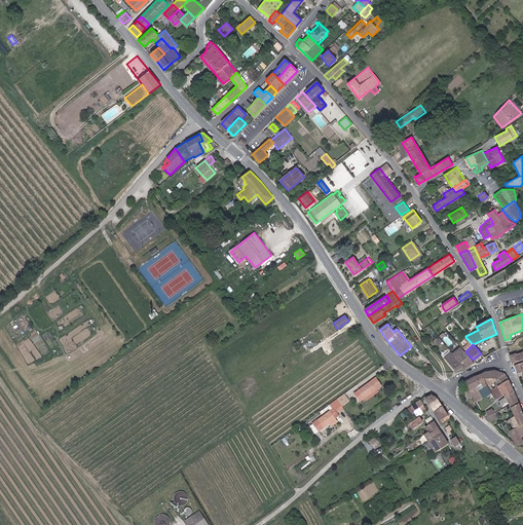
[(452,353),(463,367),(464,368),(473,362),(459,346),(452,353)]
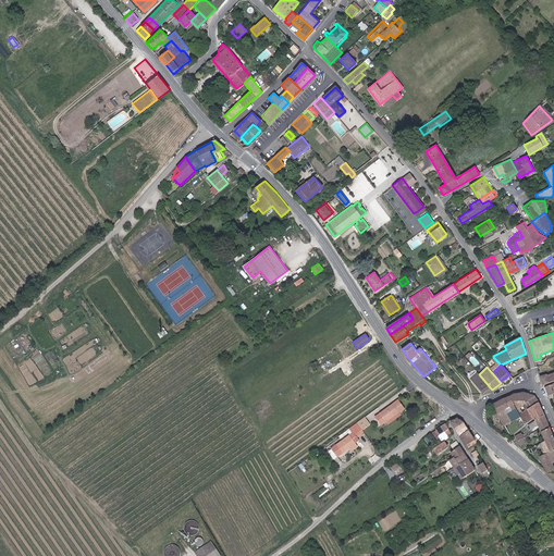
[(469,379),(482,393),(491,388),(479,374),(477,372),(469,379)]
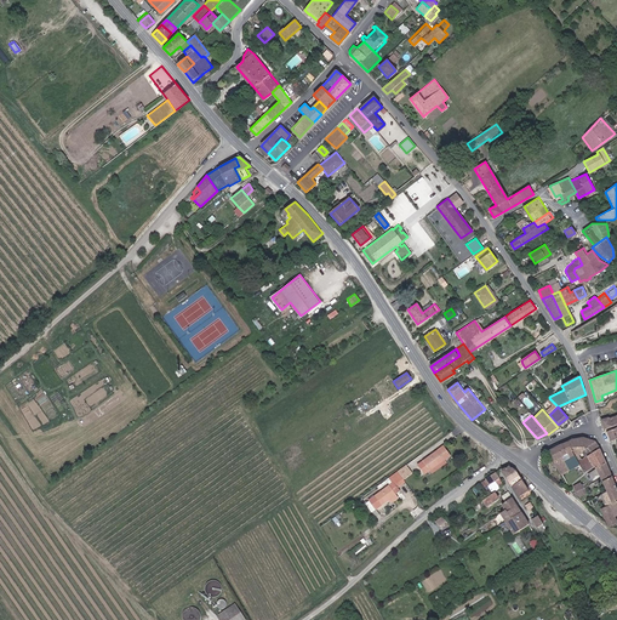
[(601,419),(605,428),(616,424),(616,415),(610,419),(609,416),(601,419)]
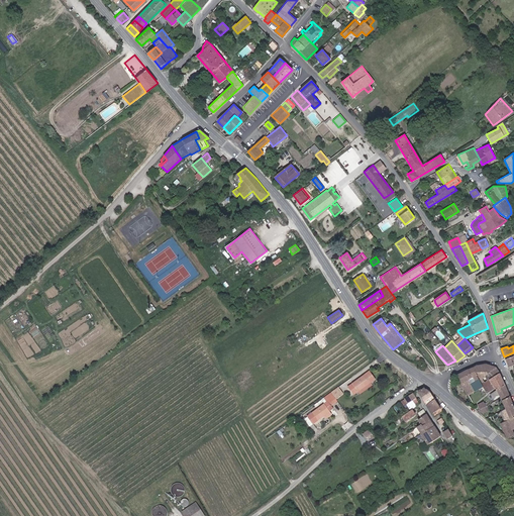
[(513,354),(504,358),(508,367),(513,364),(513,354)]
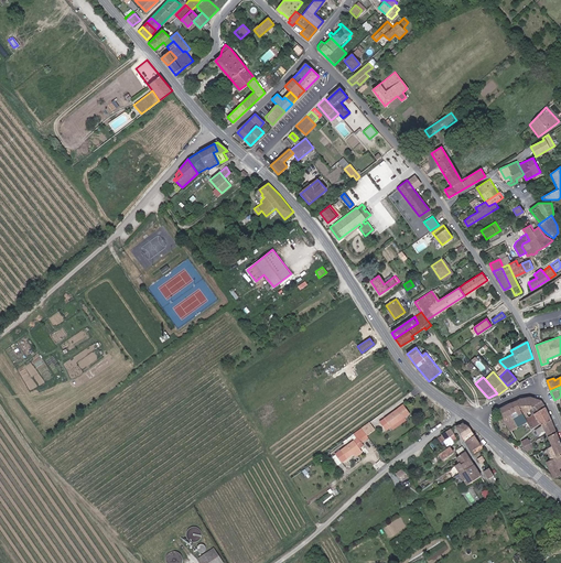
[(518,400),(511,402),(516,411),(518,415),(513,418),(517,426),(527,421),(526,420),(529,418),(526,412),(529,410),(531,415),(535,414),(530,397),(518,400)]
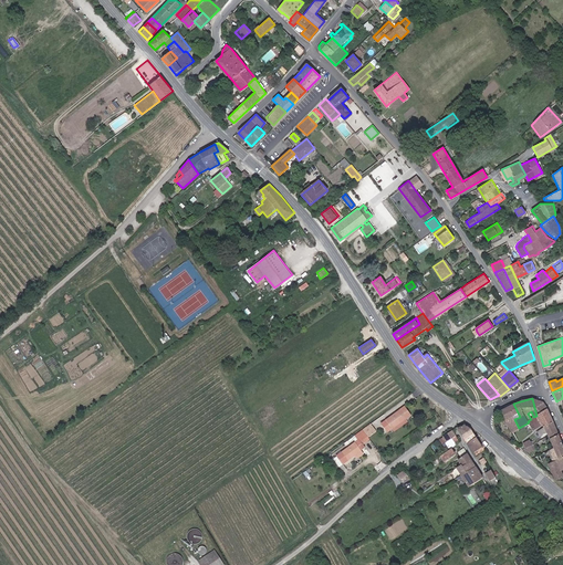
[(543,403),(532,398),(537,416),(548,409),(543,403)]
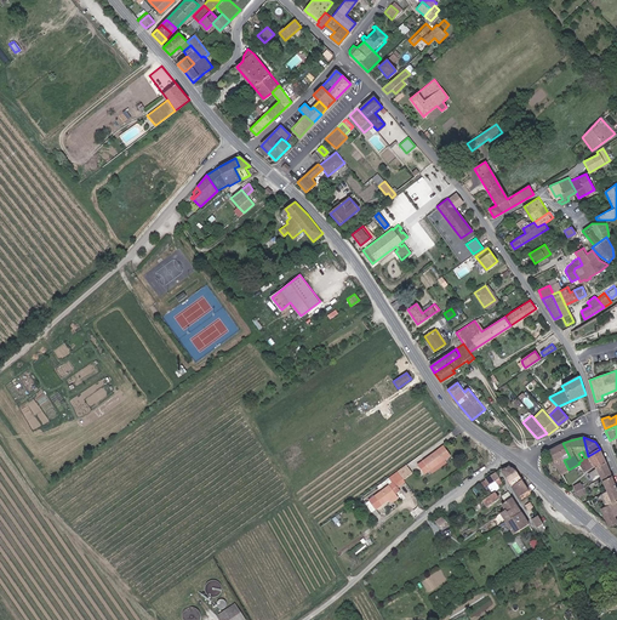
[(563,443),(548,450),(560,473),(569,470),(564,460),(563,456),(567,453),(563,443)]
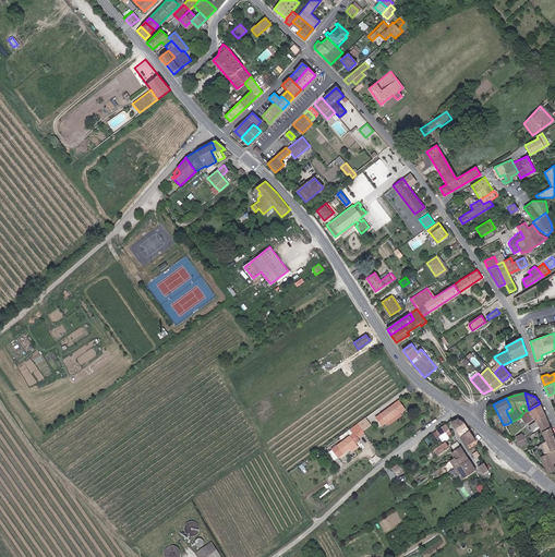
[(382,425),(386,421),(399,412),(405,409),(398,400),(375,416),(382,425)]
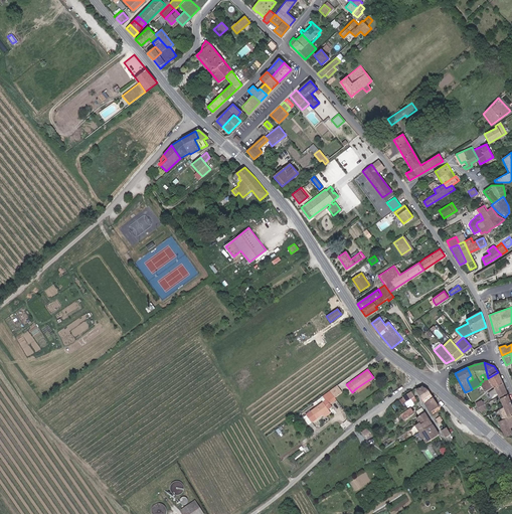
[(488,378),(492,385),(494,388),(500,396),(501,398),(509,395),(498,372),(488,378)]
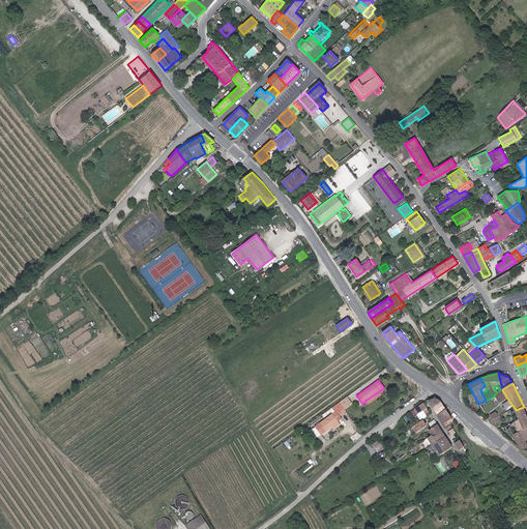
[(494,394),(495,395),(499,402),(506,397),(502,389),(499,390),(497,392),(494,394)]
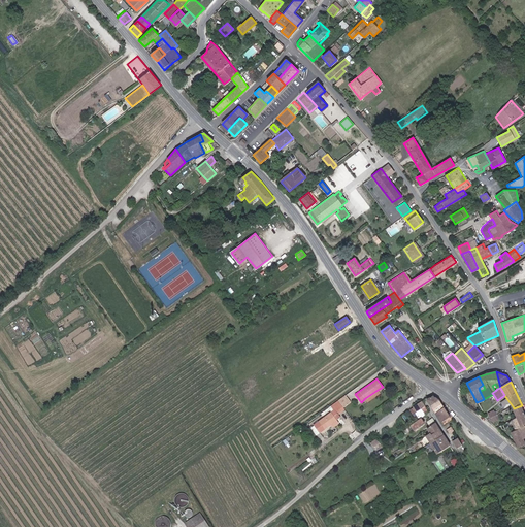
[(378,390),(365,398),(367,400),(379,392),(378,390)]
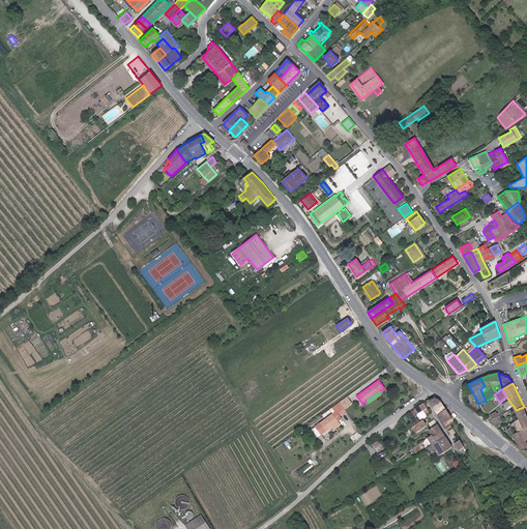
[(352,403),(347,395),(339,402),(344,408),(352,403)]
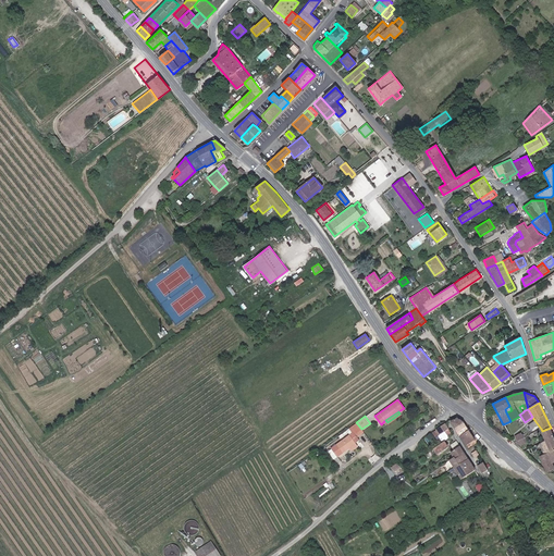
[(452,422),(455,428),(465,422),(458,418),(452,422)]
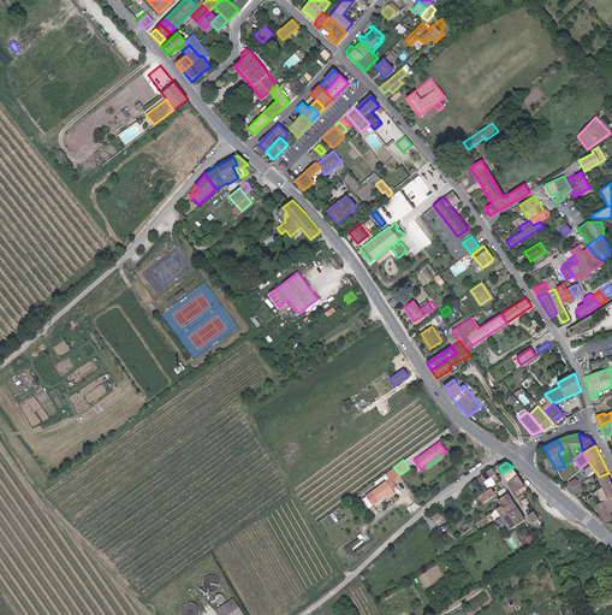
[(598,474),(590,465),(583,469),(589,479),(598,474)]
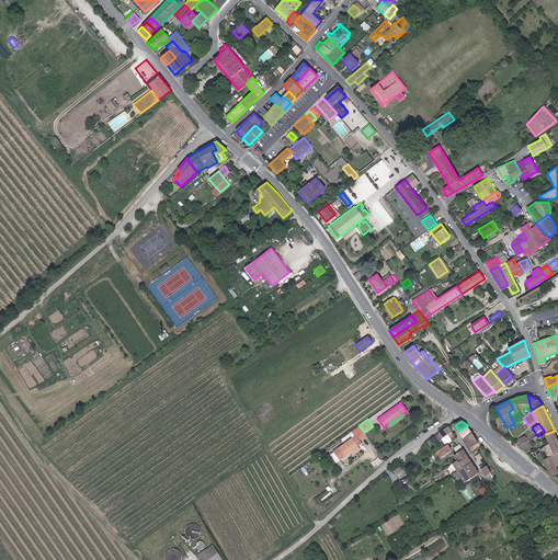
[(359,438),(365,434),(364,432),(359,425),(352,431),(355,435),(333,450),(340,459),(357,445),(357,444),(361,442),(359,438)]
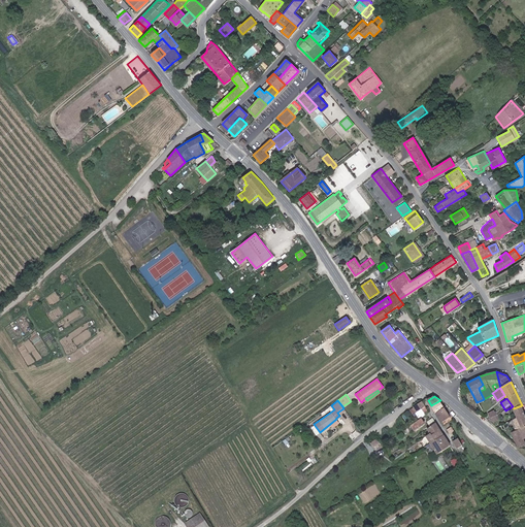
[(431,405),(436,414),(445,407),(440,400),(431,405)]
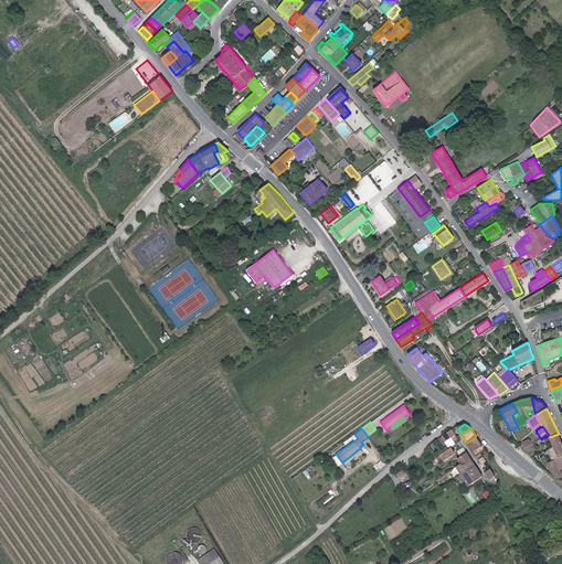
[(457,438),(452,429),(442,436),(445,440),(444,442),(447,447),(455,443),(453,440),(457,438)]
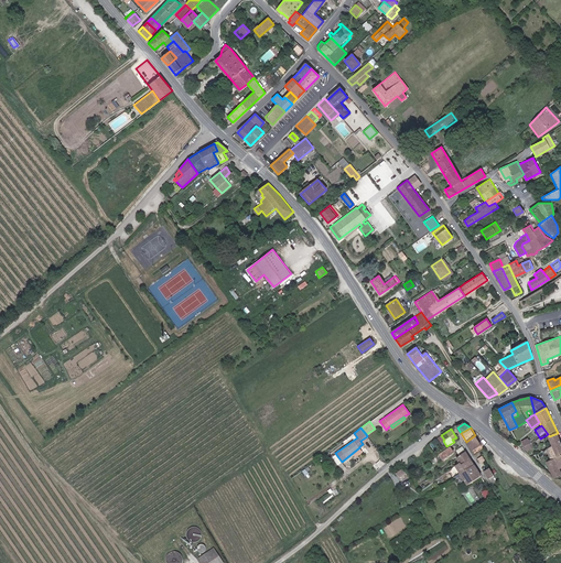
[(560,468),(560,442),(558,433),(549,436),(553,446),(548,448),(553,459),(547,462),(554,478),(560,475),(560,472),(560,469),(560,468)]
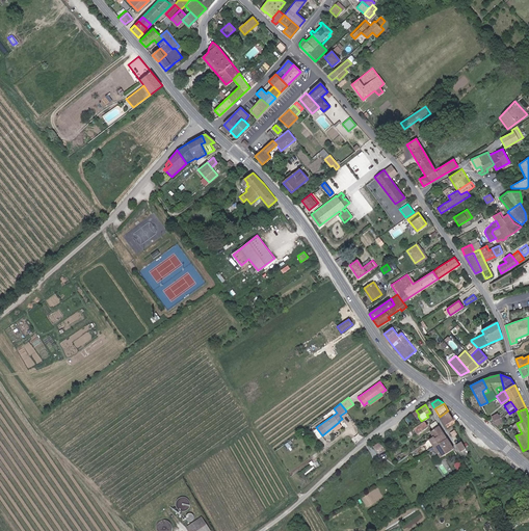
[(445,425),(453,419),(451,416),(448,410),(440,417),(445,425)]
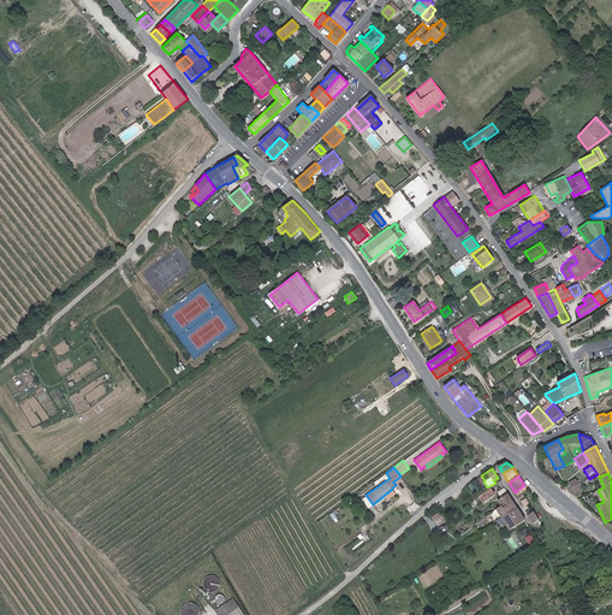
[(568,483),(570,488),(571,488),(575,494),(582,490),(576,479),(574,480),(574,479),(568,483)]
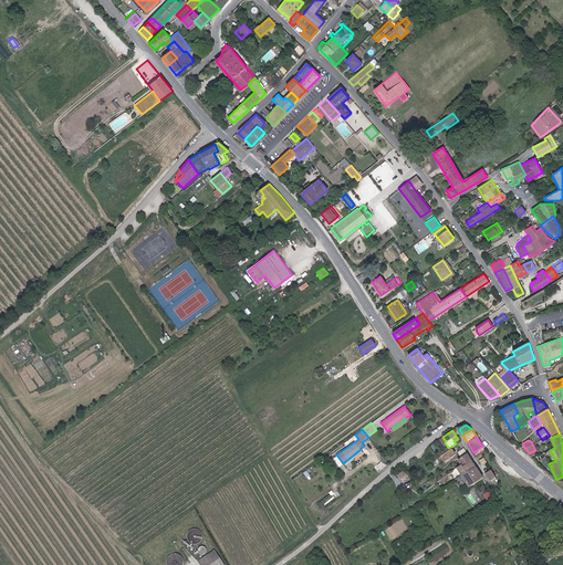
[(451,450),(441,457),(445,462),(455,454),(451,450)]
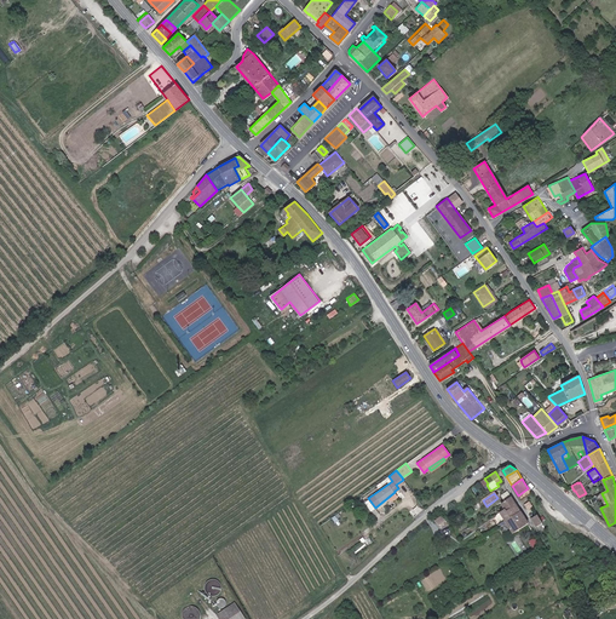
[(504,503),(500,505),(504,510),(499,514),(506,522),(520,513),(510,498),(504,503)]
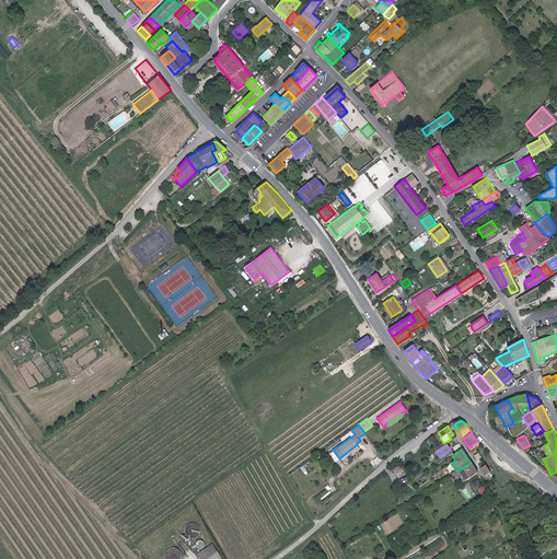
[(471,463),(457,472),(464,482),(477,473),(471,463)]
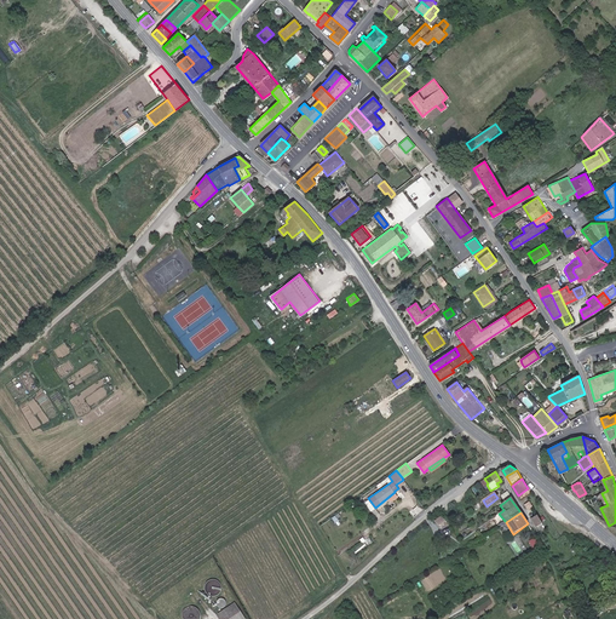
[(530,519),(535,526),(542,522),(537,514),(530,519)]
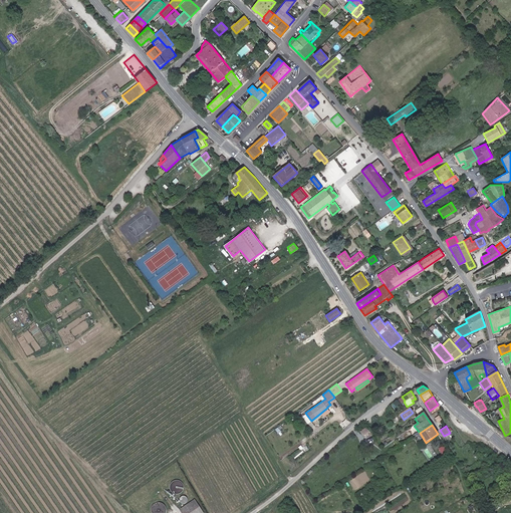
[(171,481),(170,483),(169,484),(169,486),(169,487),(169,489),(170,491),(171,492),(174,493),(176,493),(178,493),(179,492),(181,492),(181,491),(182,490),(183,488),(183,486),(183,485),(182,483),(181,481),(180,480),(178,480),(177,479),(175,479),(173,480),(171,481)]
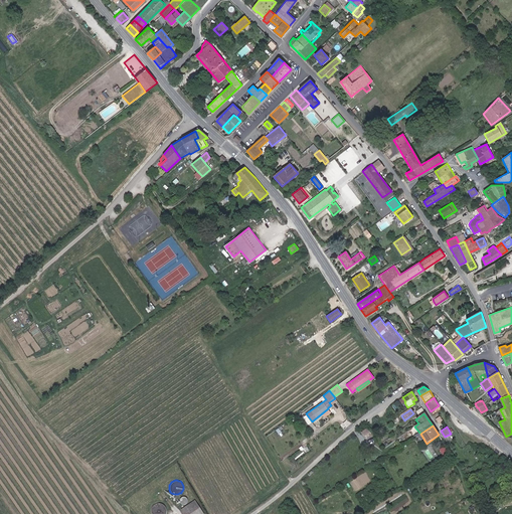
[(193,500),(179,509),(182,513),(202,513),(193,500)]
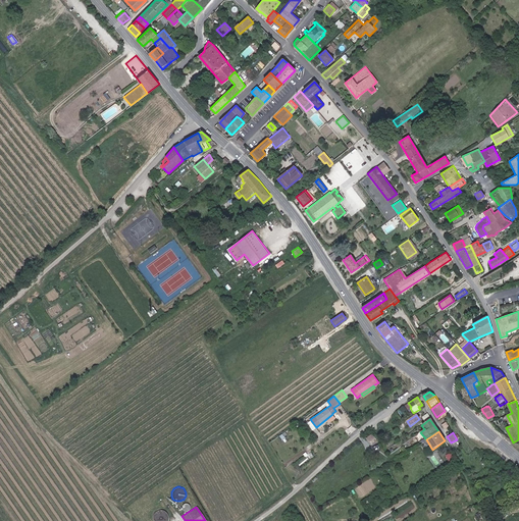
[(156,510),(155,511),(153,513),(152,515),(152,517),(152,518),(152,520),(153,520),(165,520),(166,520),(166,518),(167,517),(166,516),(166,514),(165,513),(164,512),(163,511),(161,510),(159,510),(158,510),(156,510)]
